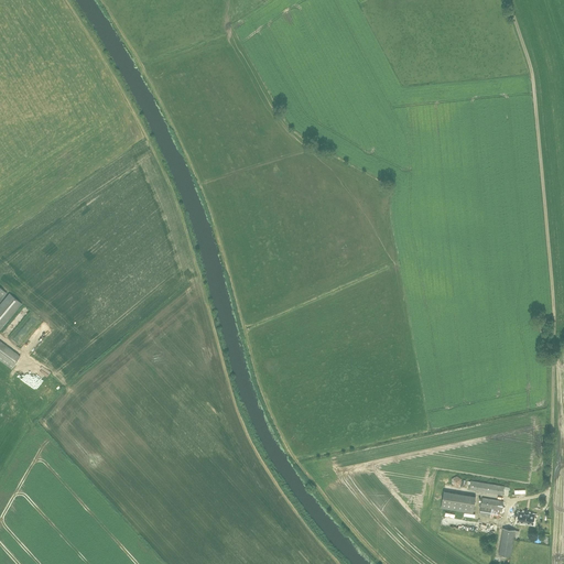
[(0,328),(22,304),(9,293),(0,304),(0,300),(7,293),(0,286),(0,328)]
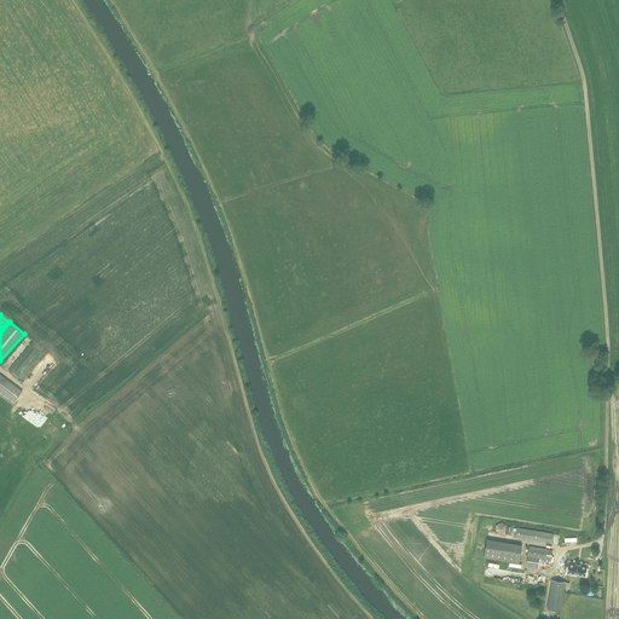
[(64,337),(41,318),(1,364),(24,383),(64,337)]
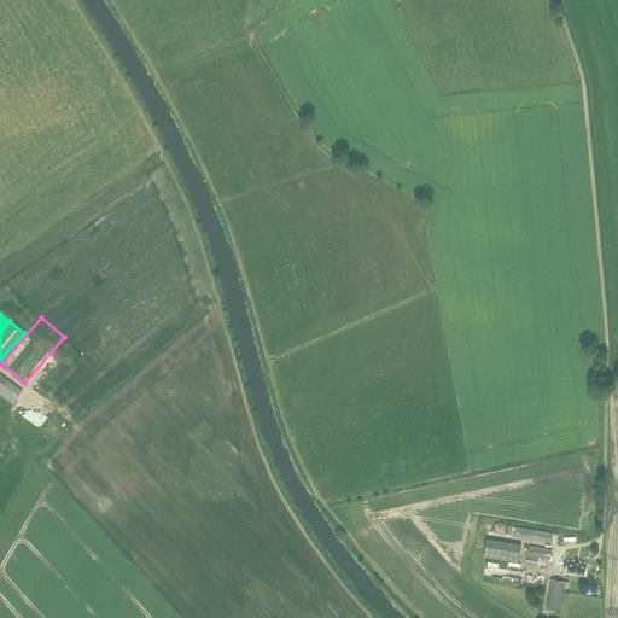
[(0,392),(13,403),(22,390),(0,373),(0,392)]
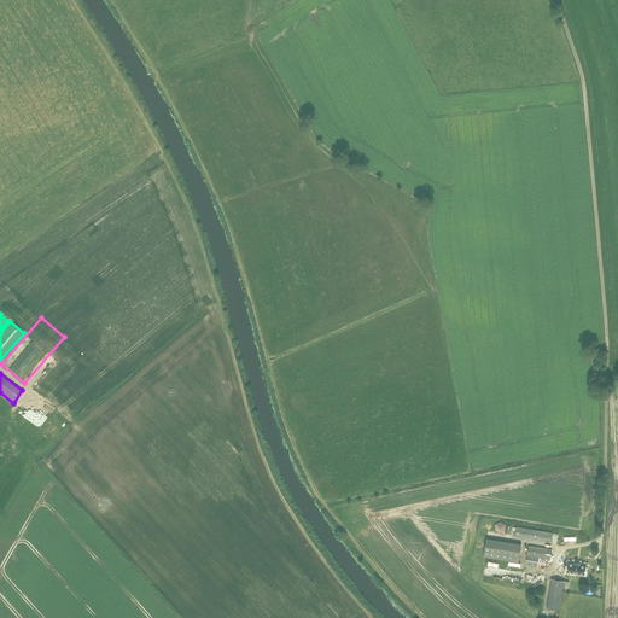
[(27,412),(40,424),(45,418),(39,412),(36,414),(30,408),(27,412)]
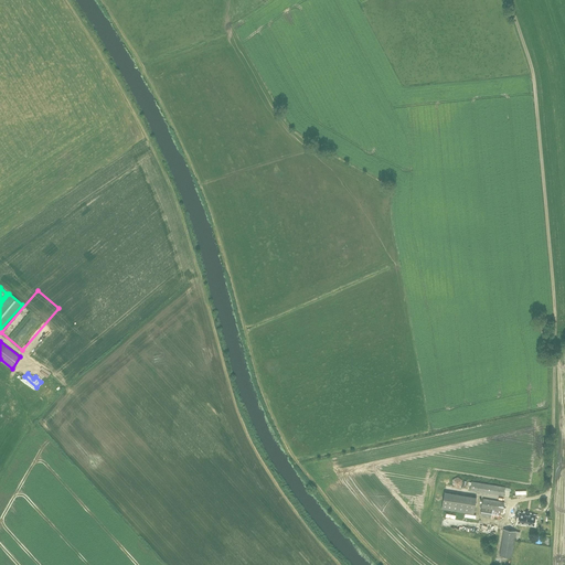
[(462,486),(462,480),(458,477),(452,480),(452,486),(457,488),(462,486)]
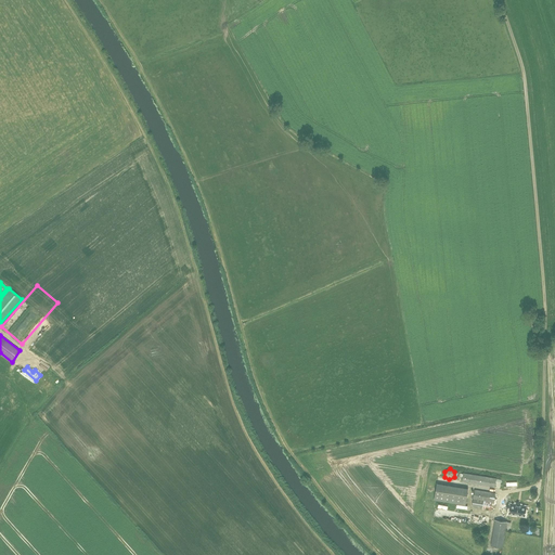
[(462,481),(469,482),(494,487),(497,478),(463,473),(462,481)]
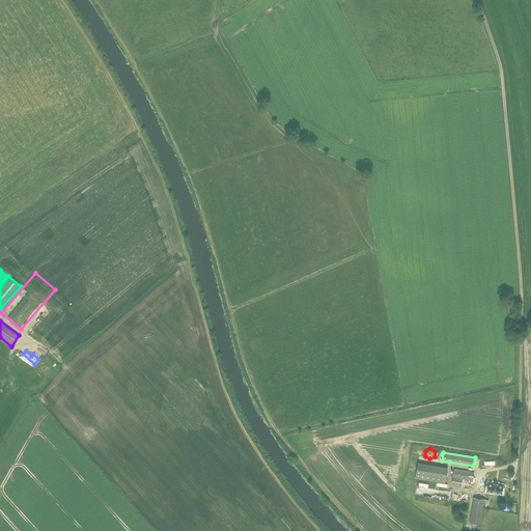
[(445,479),(446,468),(416,466),(416,477),(445,479)]
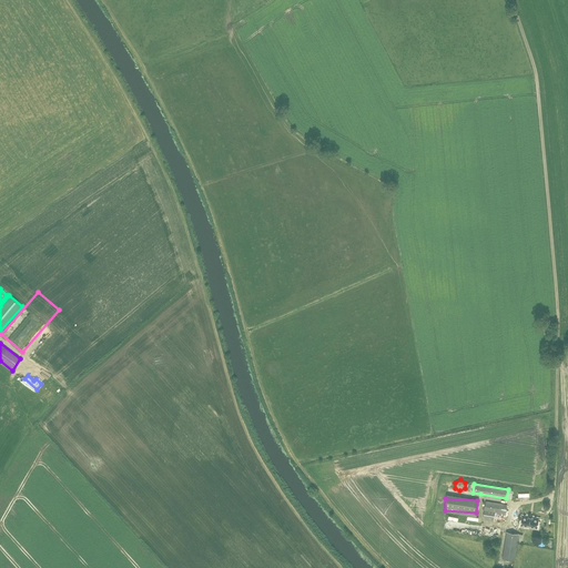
[(486,501),(483,518),(503,521),(504,514),(506,515),(507,505),(486,501)]
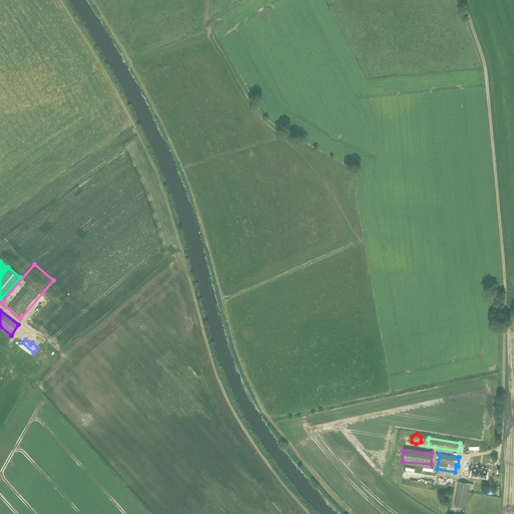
[(472,468),(470,478),(486,480),(487,471),(472,468)]
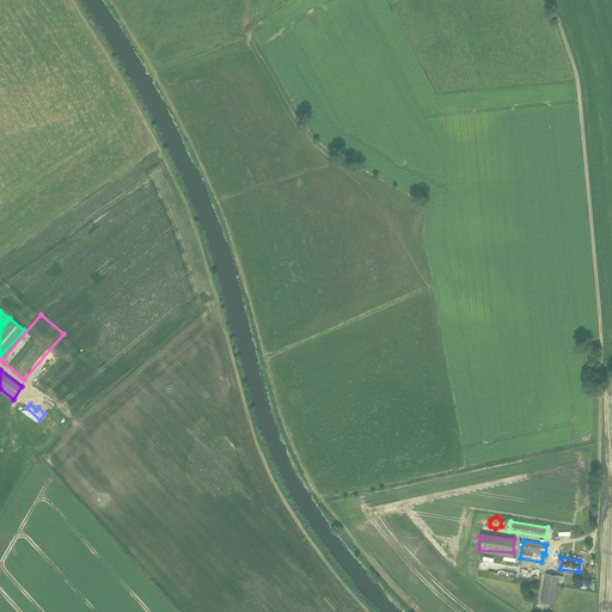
[(555,604),(560,575),(546,573),(542,601),(555,604)]
